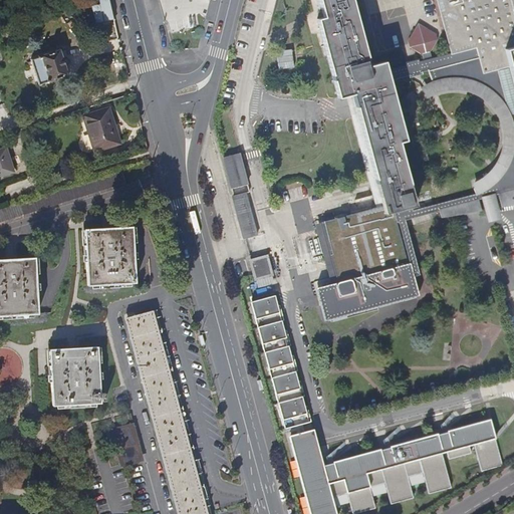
[(115,20),(109,0),(93,0),(94,0),(95,4),(92,5),(96,24),(115,20)]
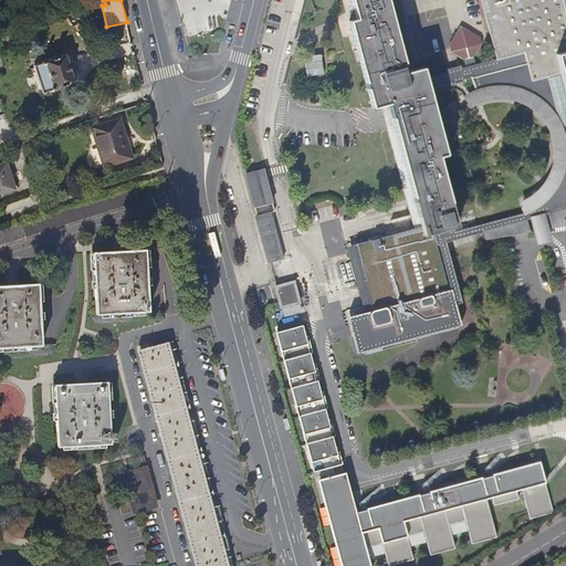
[(387,0),(352,0),(358,21),(350,23),(374,113),(384,109),(390,108),(422,227),(423,234),(454,227),(457,227),(439,157),(447,155),(428,84),(426,76),(423,67),(407,72),(387,0)]
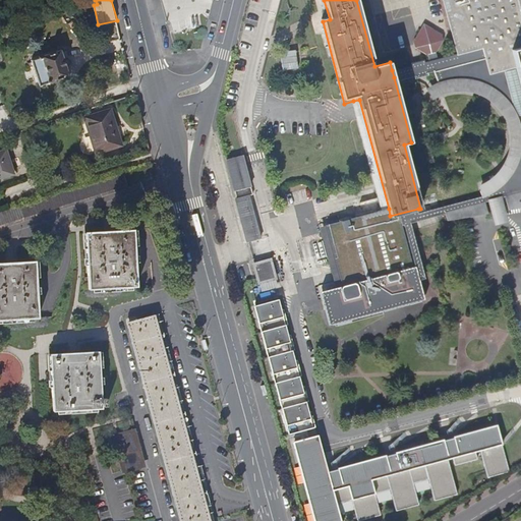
[(443,0),(457,53),(482,46),(489,71),(517,64),(513,46),(499,0),(443,0)]
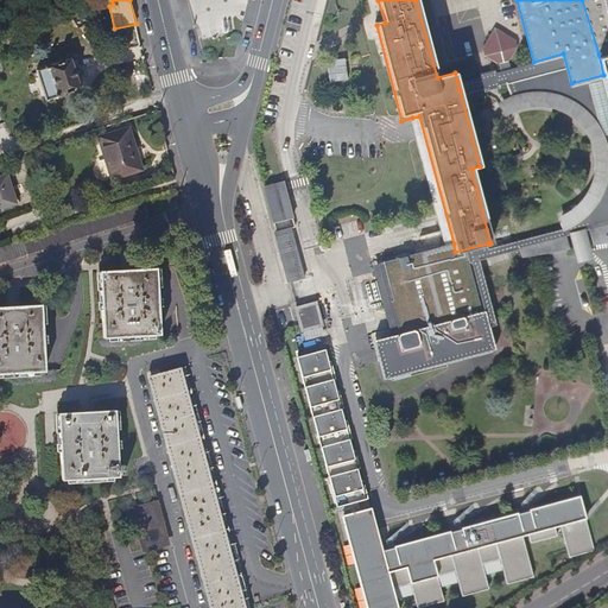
[(607,50),(607,0),(582,0),(599,54),(607,50)]
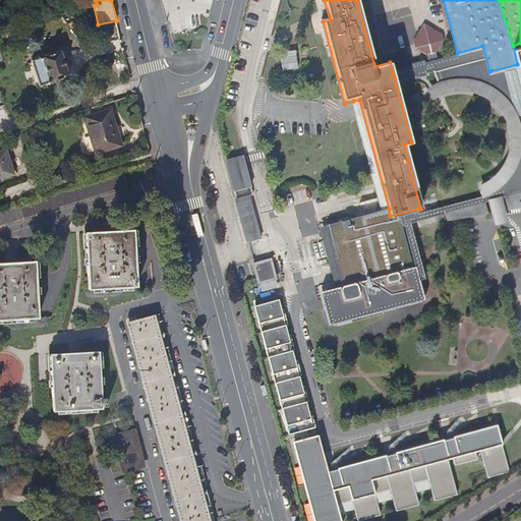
[(520,205),(520,78),(517,64),(489,71),(482,46),(457,53),(437,58),(435,50),(442,39),(441,34),(424,24),(416,41),(417,46),(427,50),(430,59),(424,61),(424,58),(412,61),(413,64),(392,70),(394,77),(415,72),(416,75),(427,72),(426,69),(432,67),(438,79),(442,90),(446,88),(450,87),(457,85),(462,85),(467,87),(474,88),(479,90),(484,92),(488,95),(494,98),(498,103),(502,107),(505,111),(507,116),(509,121),(511,127),(512,132),(512,137),(511,142),(510,150),(508,155),(507,159),(504,165),(499,171),(495,175),(488,180),(479,184),(482,193),(418,211),(418,209),(390,216),(416,278),(425,276),(411,221),(446,211),(447,218),(487,211),(485,199),(487,198),(489,198),(493,206),(502,204),(500,195),(502,194),(505,194),(508,208),(520,205)]
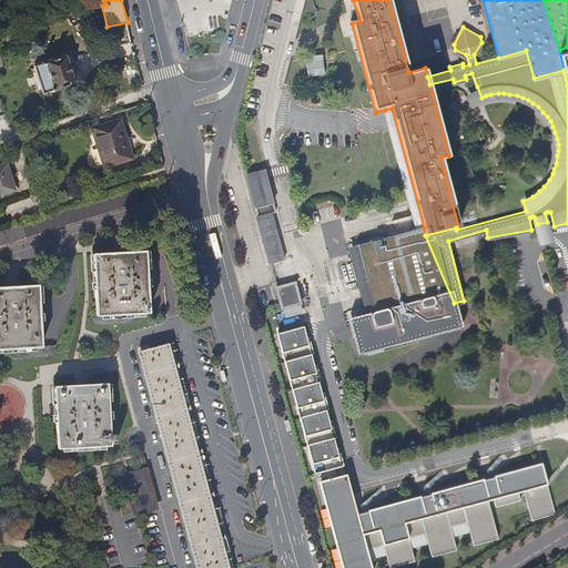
[(75,82),(67,56),(34,66),(43,92),(75,82)]
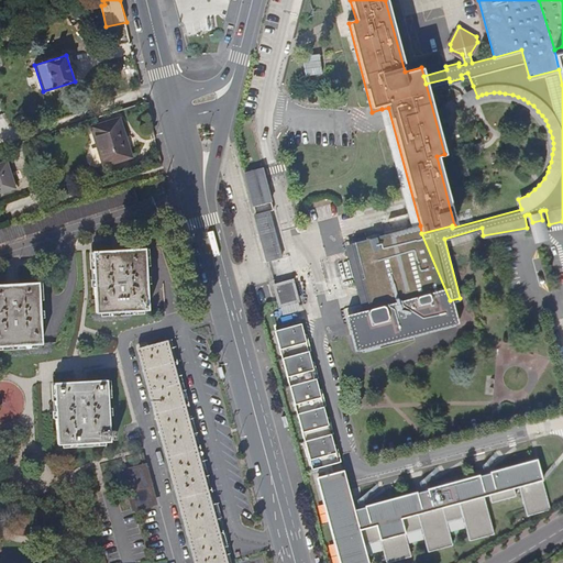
[(473,99),(477,97),(473,86),(468,88),(465,90),(461,92),(466,102),(471,100),(473,99)]
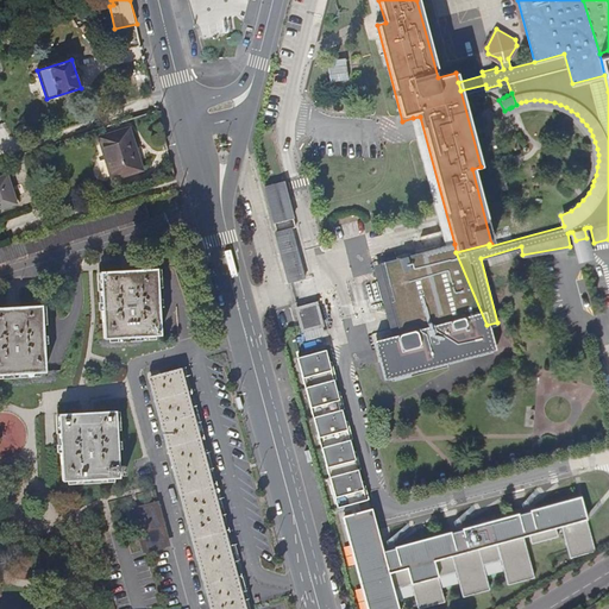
[(420,117),(413,118),(447,245),(454,244),(420,117)]
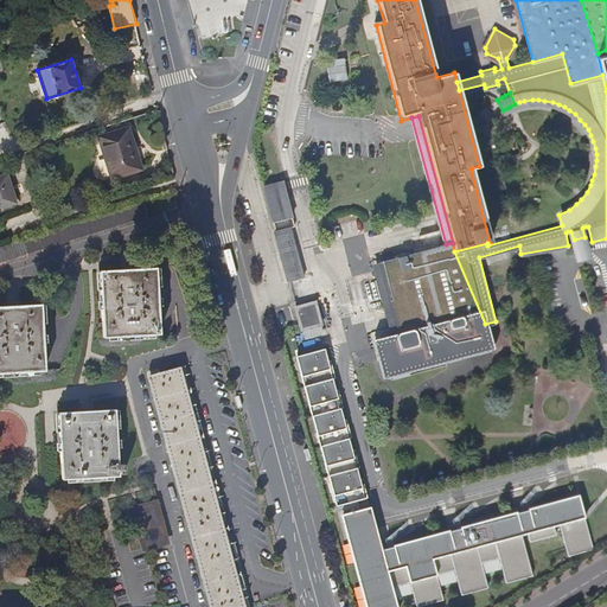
[(141,170),(128,127),(98,136),(112,179),(141,170)]
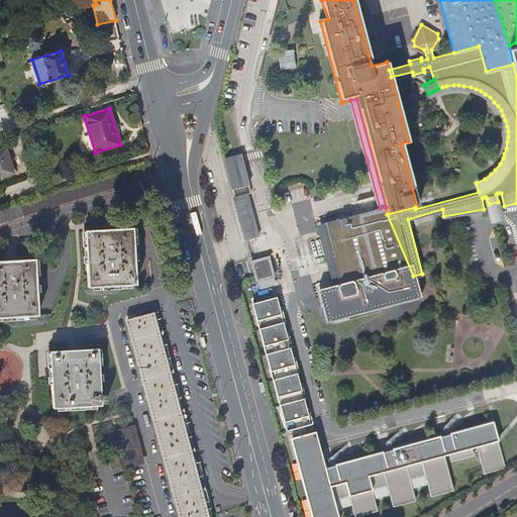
[(0,178),(13,174),(6,148),(0,149),(0,178)]
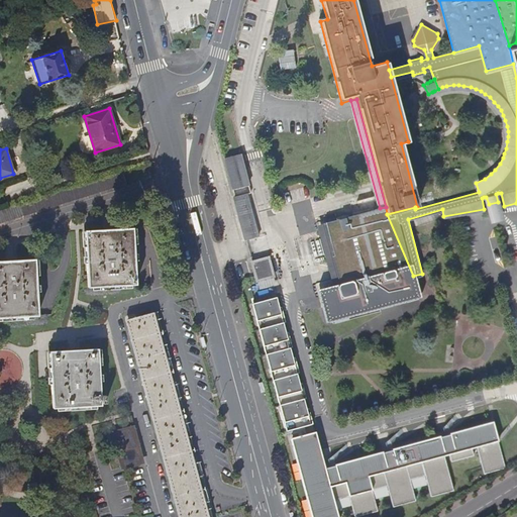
[(251,192),(240,151),(224,157),(246,237),(260,234),(247,193),(251,192)]
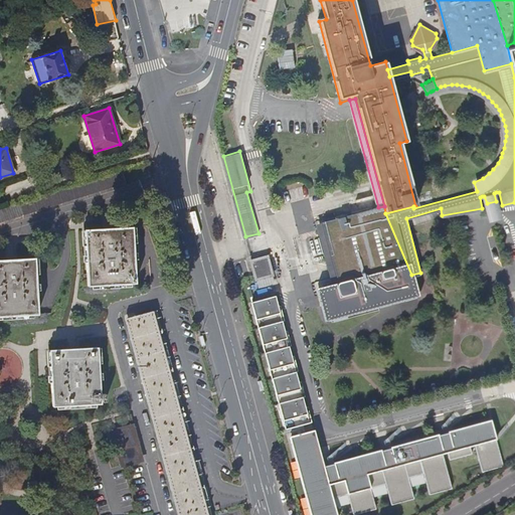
[(484,196),(482,196),(488,220),(503,216),(496,192),(494,193),(496,201),(487,203),(484,196)]
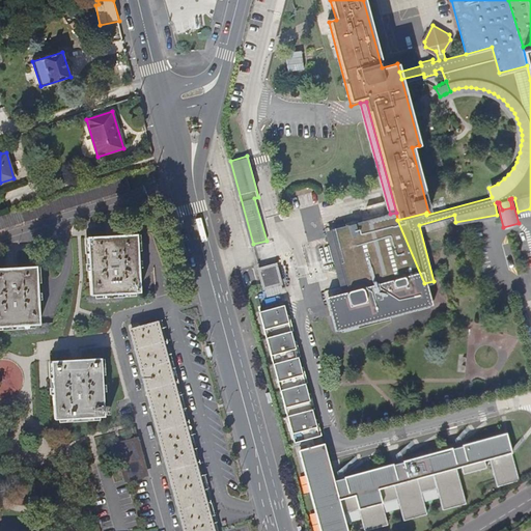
[(390,214),(333,229),(350,291),(342,294),(328,297),(337,329),(429,304),(424,283),(397,220),(396,213),(390,214)]
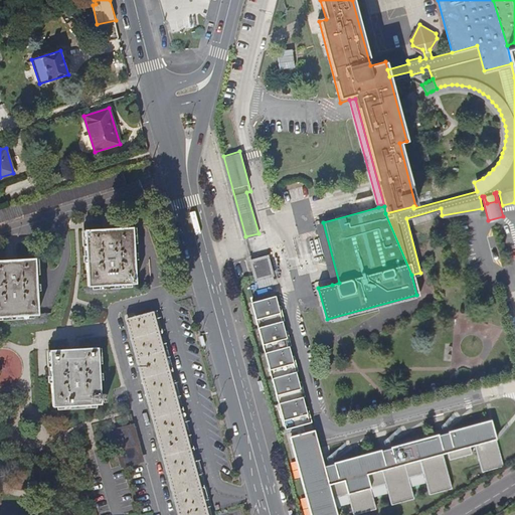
[(339,283),(323,222),(316,224),(332,285),(339,283)]
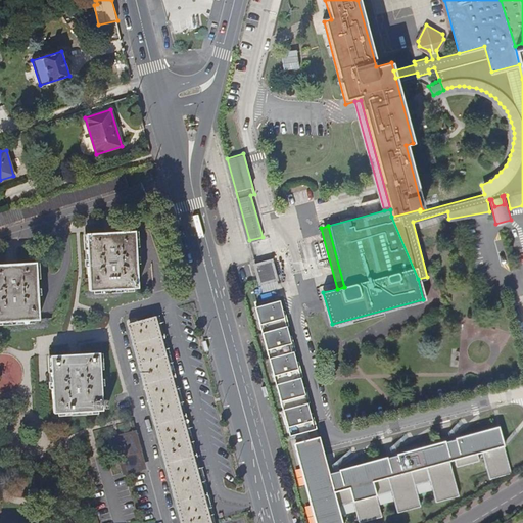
[(136,230),(87,233),(89,290),(139,288),(136,230)]
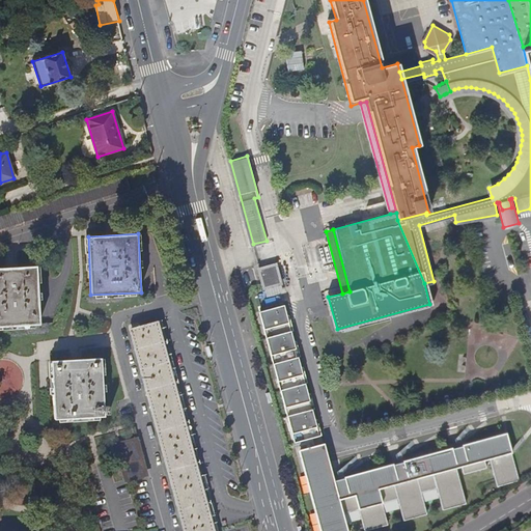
[(37,267),(0,268),(0,326),(40,325),(37,267)]
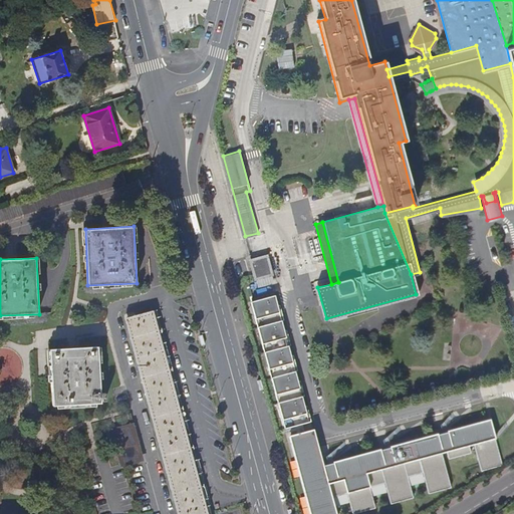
[(269,262),(253,266),(258,285),(260,284),(273,281),(274,280),(269,262)]
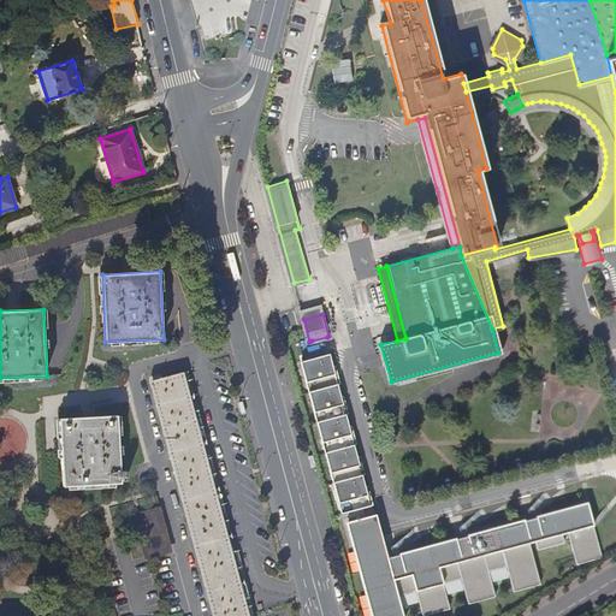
[(327,337),(312,341),(314,351),(330,347),(327,337)]
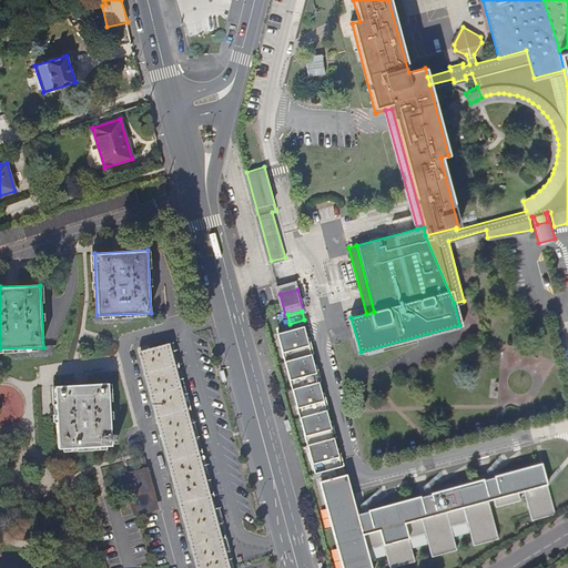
[(306,336),(304,324),(280,331),(284,346),(281,347),(284,359),(287,359),(291,375),(288,375),(292,387),(295,387),(298,403),(296,403),(300,416),(302,415),(306,430),(304,432),(307,444),(310,443),(314,458),(312,459),(315,472),(344,464),(340,446),(337,447),(334,436),(336,436),(332,418),(330,419),(326,408),(328,407),(324,391),(322,392),(318,381),(322,379),(317,363),(314,364),(312,353),(314,352),(310,335),(306,336)]
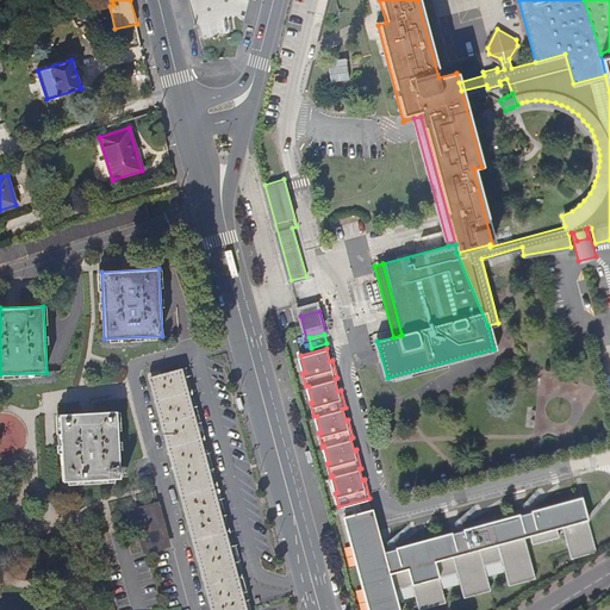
[(250,609),(213,472),(185,371),(148,381),(211,609),(250,609)]
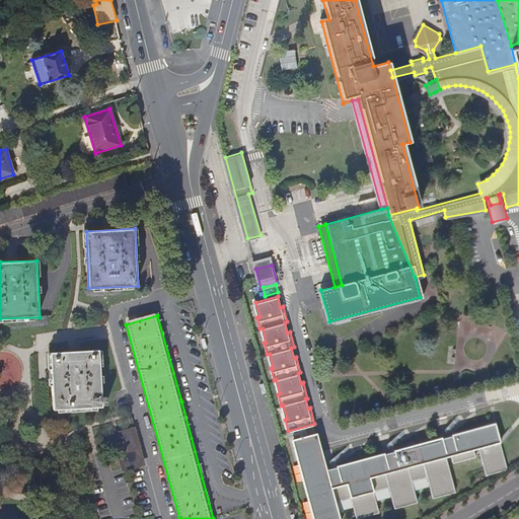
[(99,349),(50,351),(53,408),(101,405),(99,349)]
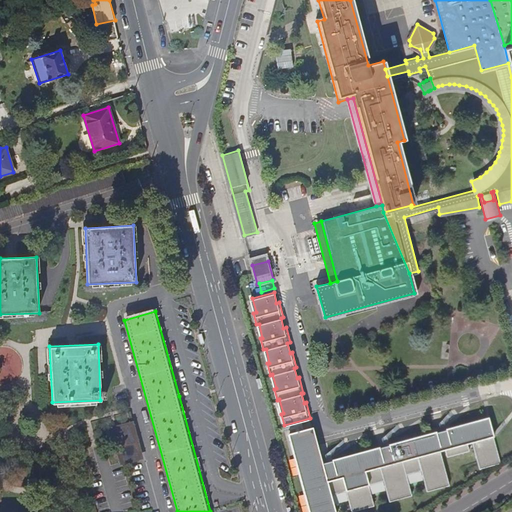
[(312,426),(289,432),(310,511),(335,511),(331,493),(346,489),(351,510),(374,504),(368,483),(383,479),(389,500),(412,494),(406,473),(421,469),(427,490),(450,484),(440,449),(445,448),(447,456),(469,450),(467,442),(472,440),(479,467),(501,462),(488,416),(446,427),(446,428),(436,431),(436,430),(389,443),(379,446),(379,445),(332,458),(332,459),(322,461),(312,426)]
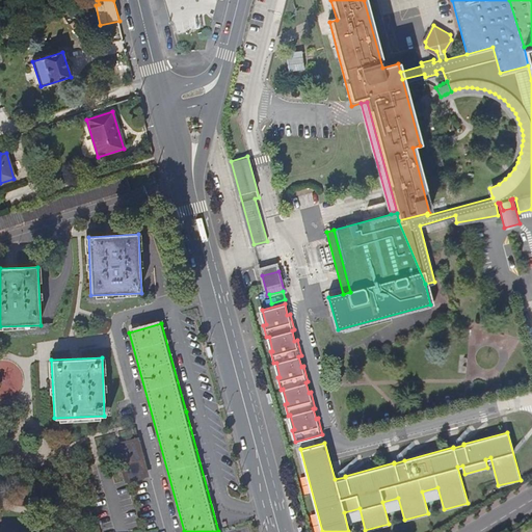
[(140,457),(136,442),(118,446),(123,461),(140,457)]
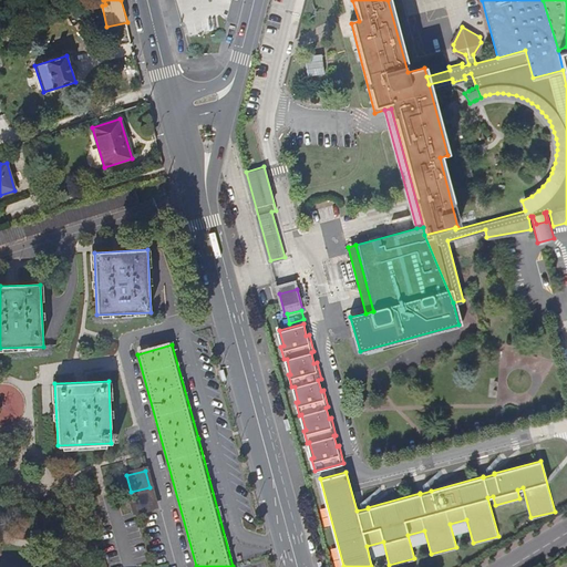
[(155,506),(150,487),(131,492),(135,511),(155,506)]
